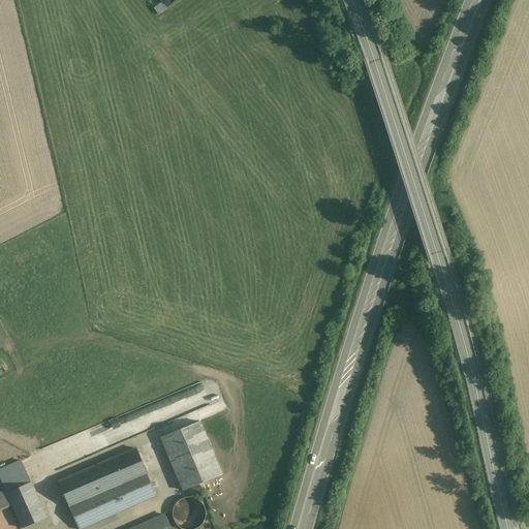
[(199,422),(161,438),(183,491),(222,474),(199,422)]
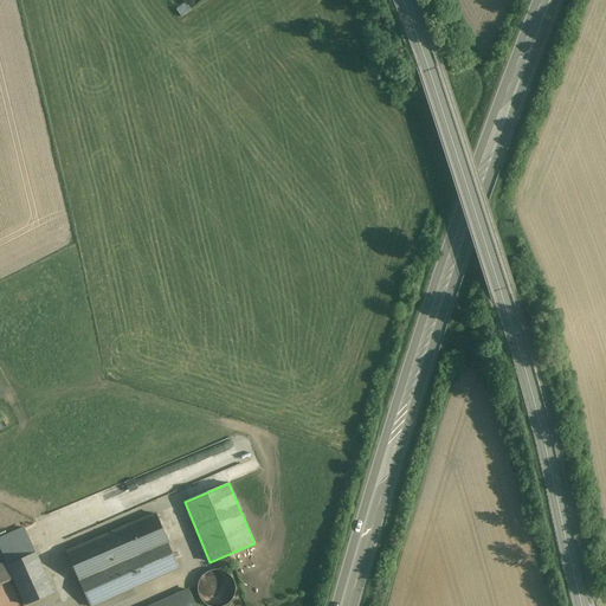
[(127,561),(168,543),(156,514),(66,552),(79,581),(117,565),(127,561)]
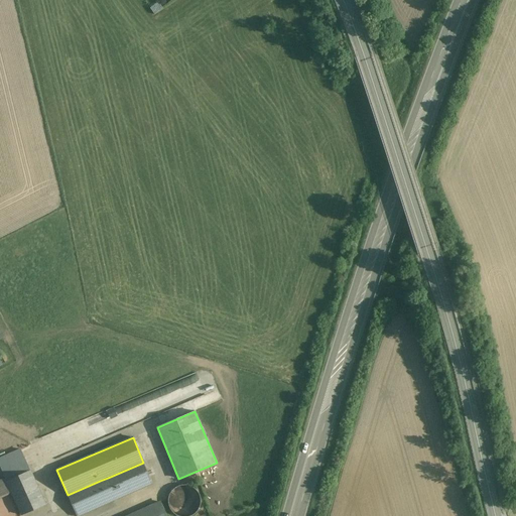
[(20,449),(0,459),(0,466),(5,478),(11,490),(12,494),(22,515),(45,505),(20,449)]
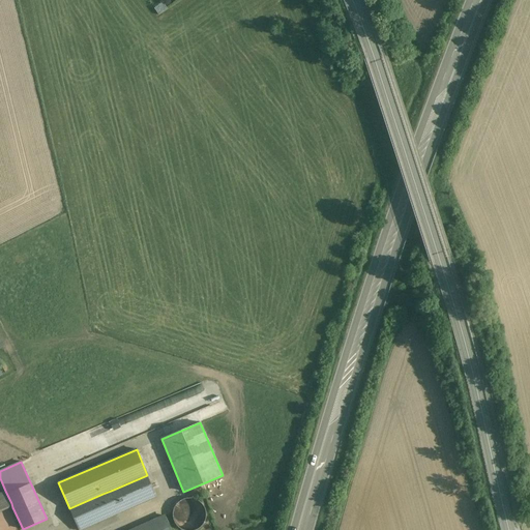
[(111,491),(120,513),(156,497),(147,475),(111,491)]
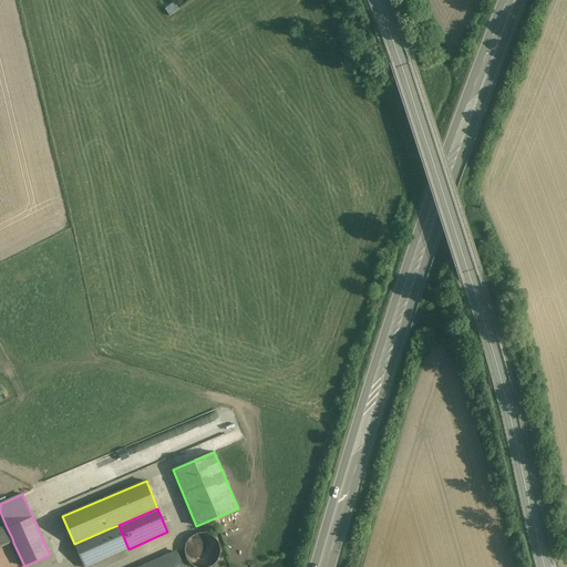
[(6,525),(0,527),(0,544),(12,538),(6,525)]
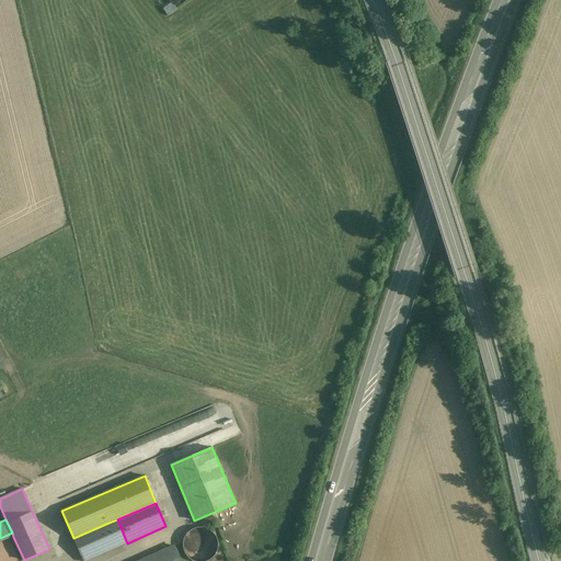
[(114,534),(79,550),(82,560),(87,560),(127,544),(117,519),(109,523),(114,534)]
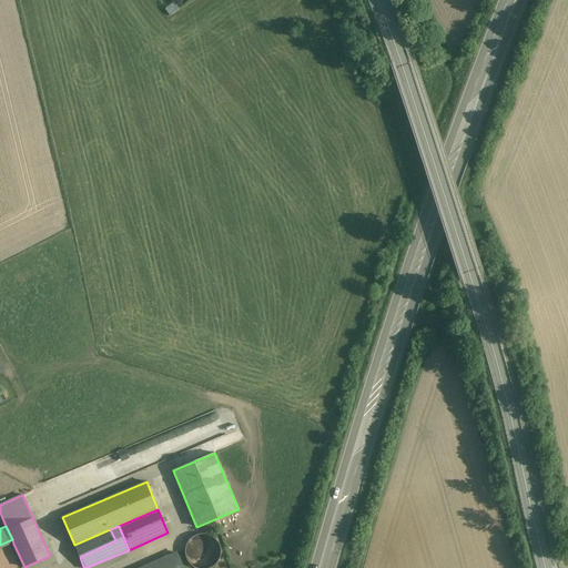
[(115,540),(110,529),(74,545),(80,557),(115,540)]
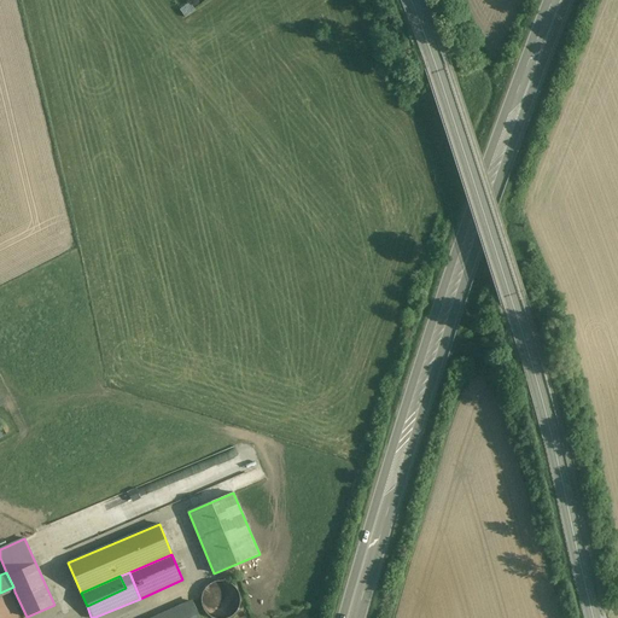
[(202,607),(207,613),(211,617),(228,617),(231,617),(235,613),(240,606),(240,598),(238,589),(232,583),(225,581),(216,581),(209,584),(203,590),(200,599),(202,607)]
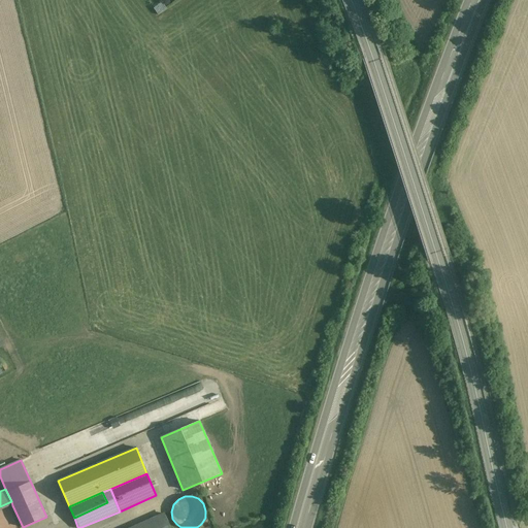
[(170,527),(164,514),(132,527),(170,527)]
